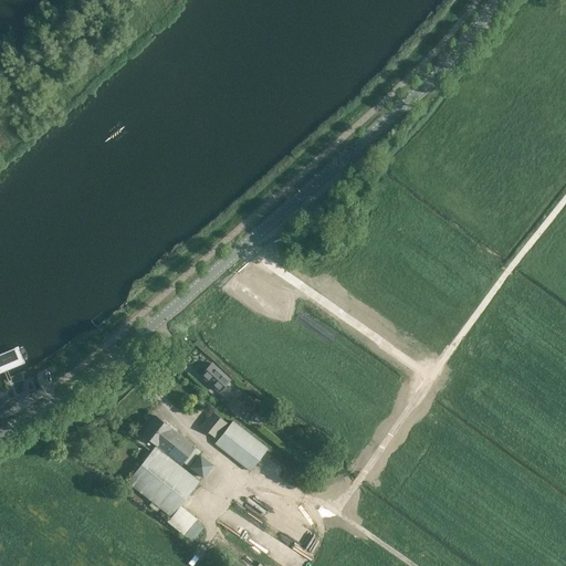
[(0,358),(0,368),(24,358),(20,349),(0,358)]
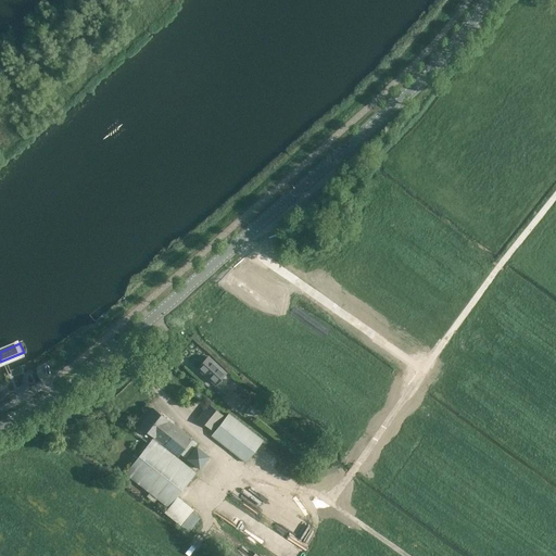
[(198,368),(215,384),(226,374),(207,357),(198,368)]
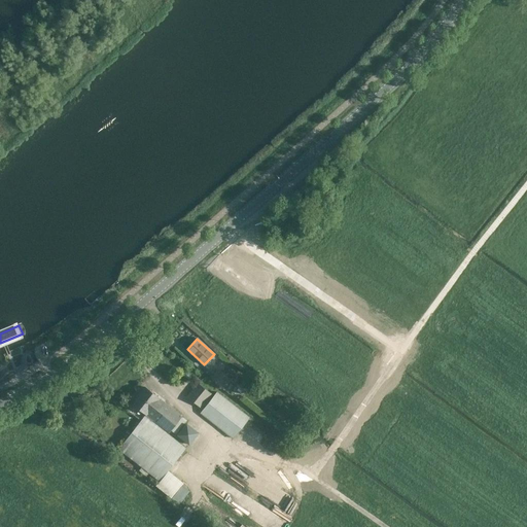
[(210,378),(219,386),(226,377),(217,369),(210,378)]
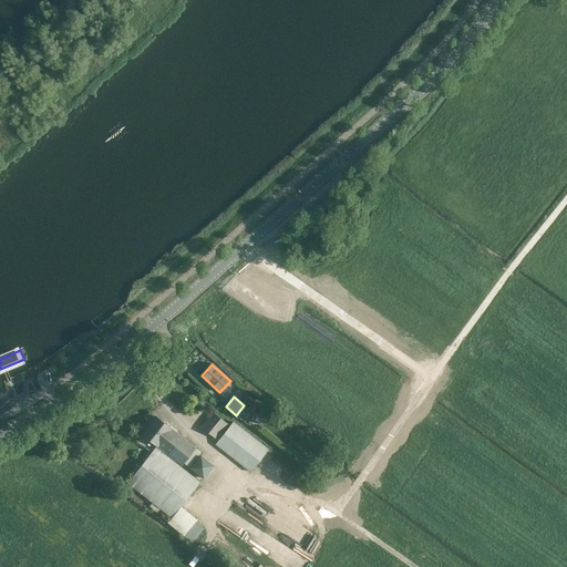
[(212,412),(200,426),(216,439),(228,425),(212,412)]
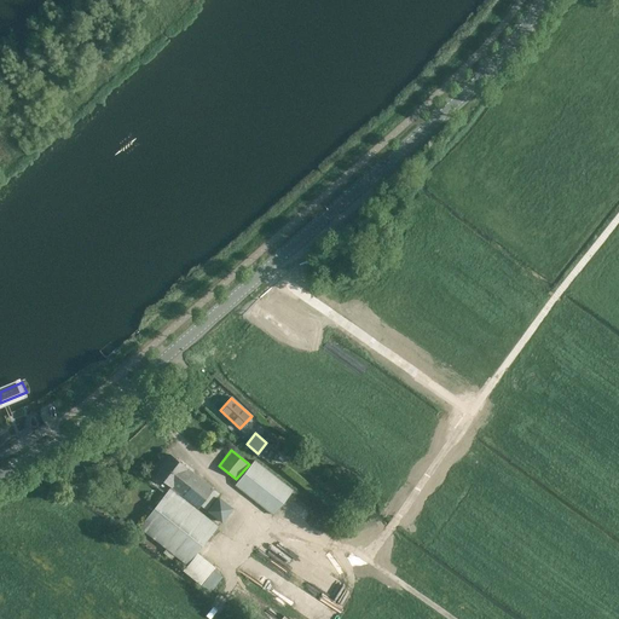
[(155,474),(198,508),(213,490),(169,455),(155,474)]
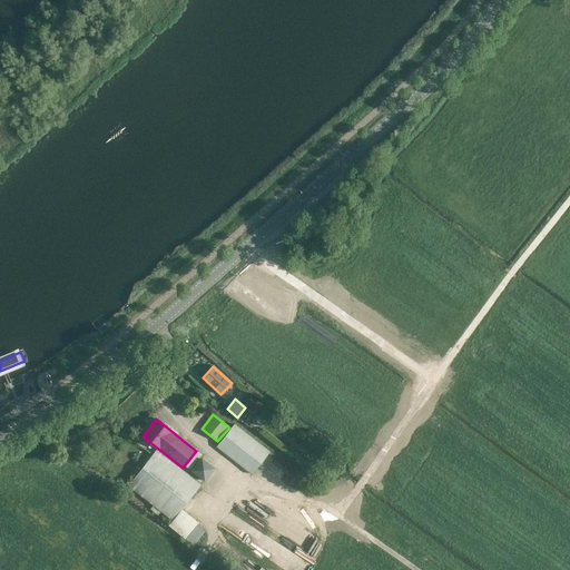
[(252,474),(253,473),(269,453),(234,424),(217,446),(252,474)]
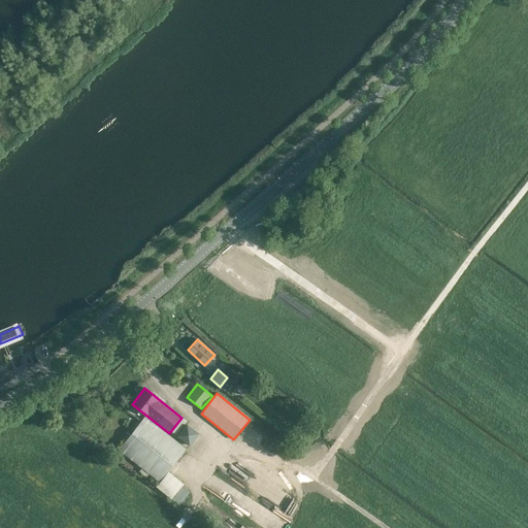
[(160,482),(168,471),(186,449),(144,417),(119,450),(160,482)]
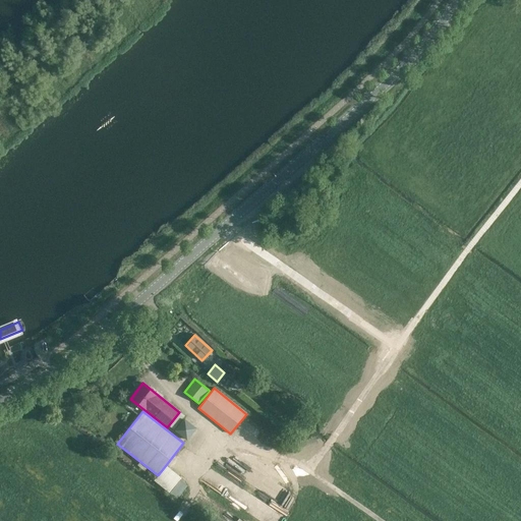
[(187,439),(196,427),(185,418),(176,429),(187,439)]
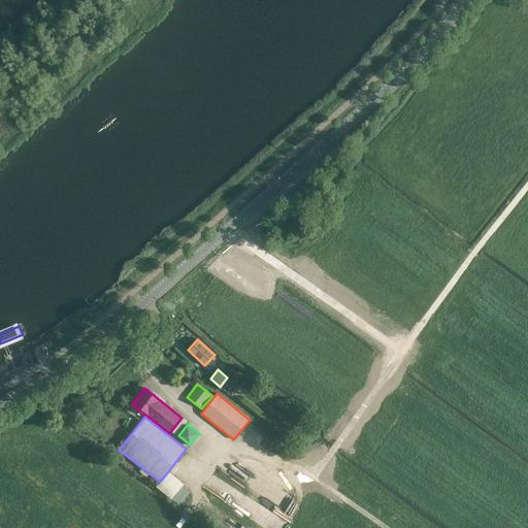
All buildings are outlined.
